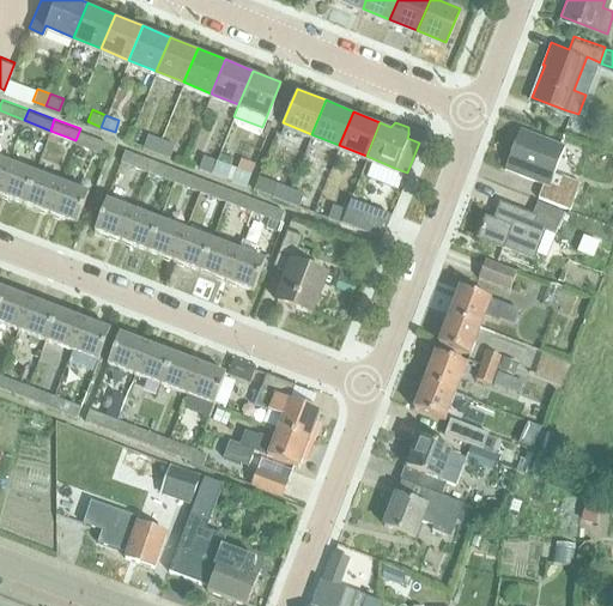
[(544,180),(539,193),(570,205),(581,179),(563,171),(562,173),(554,170),(564,143),(520,126),(505,165),(544,180)]
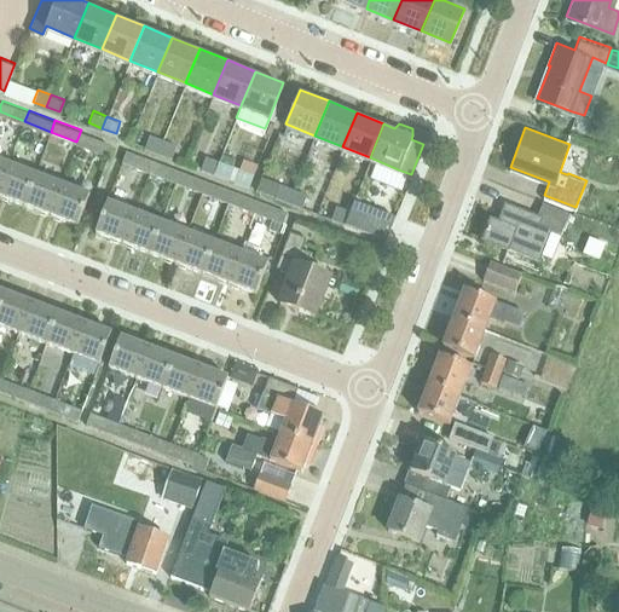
[(109,140),(81,130),(76,142),(104,151),(109,140)]
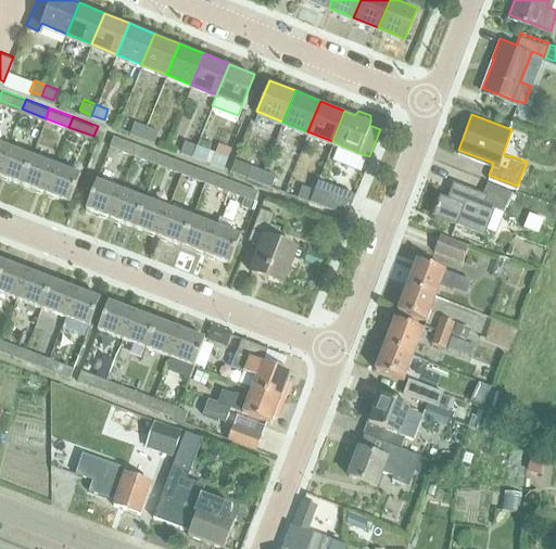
[(142,133),(147,123),(135,118),(130,129),(142,133)]
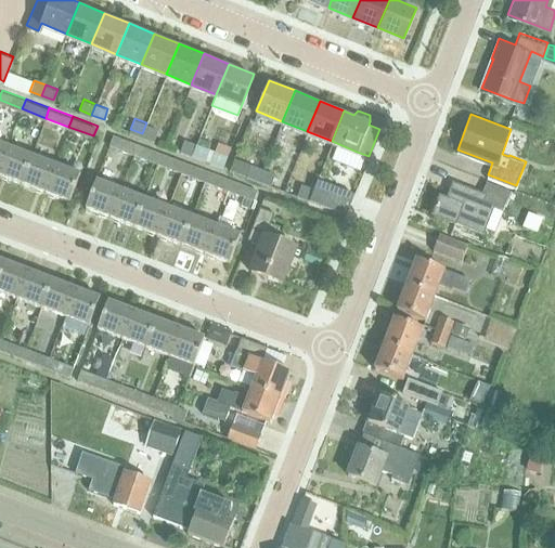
[(146,122),(142,133),(154,138),(158,127),(146,122)]
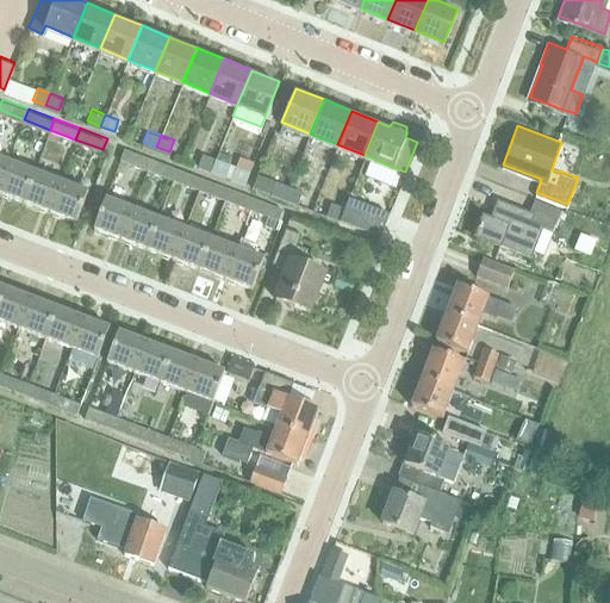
[(148,167),(151,155),(125,145),(120,156),(148,167)]
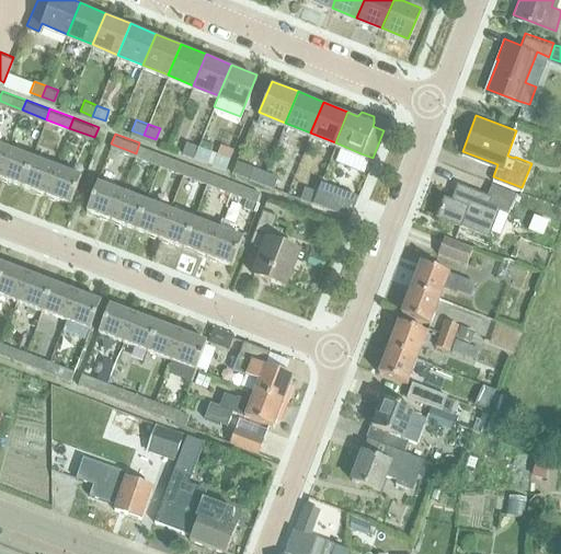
[(194,154),(198,143),(186,139),(182,150),(194,154)]
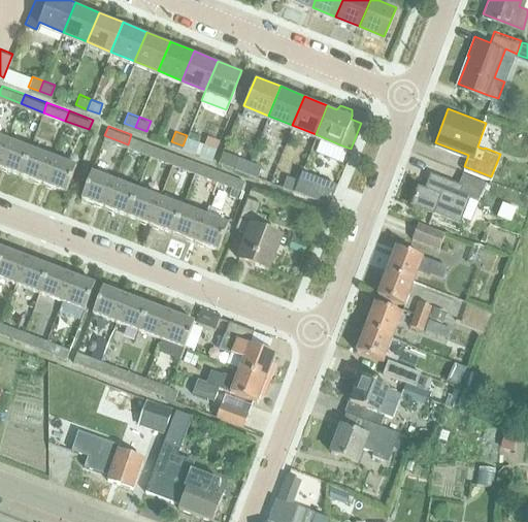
[(154,143),(131,134),(128,144),(150,153),(154,143)]
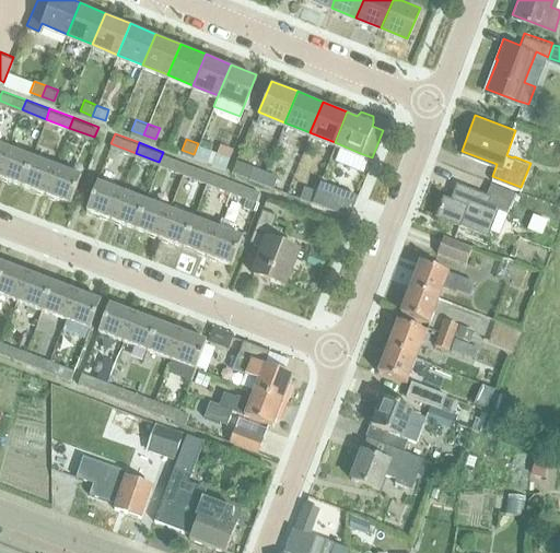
[(198,143),(194,154),(206,159),(210,148),(198,143)]
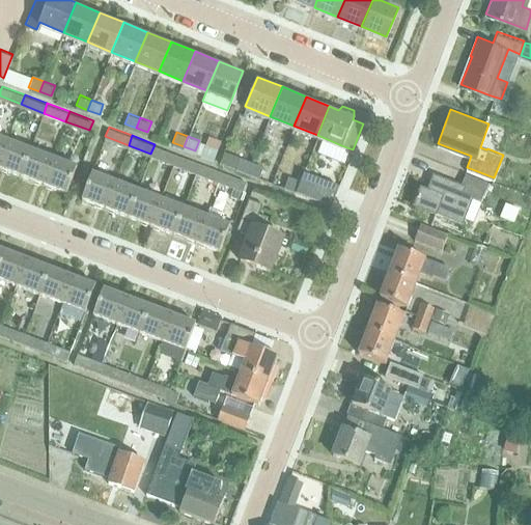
[(8,137),(0,158),(0,164),(21,172),(31,145),(8,137)]
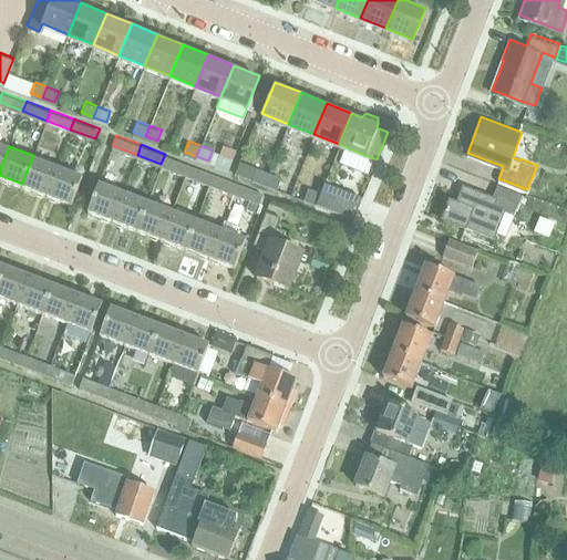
[(165,154),(161,164),(185,173),(189,163),(165,154)]
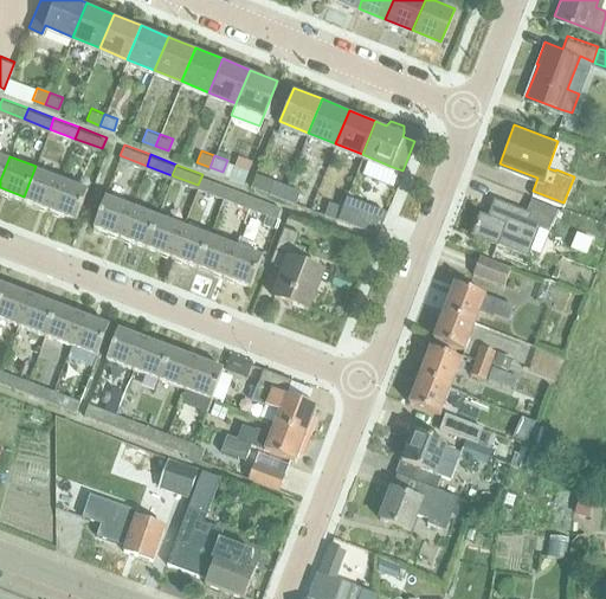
[(36,166),(24,197),(49,207),(60,175),(36,166)]
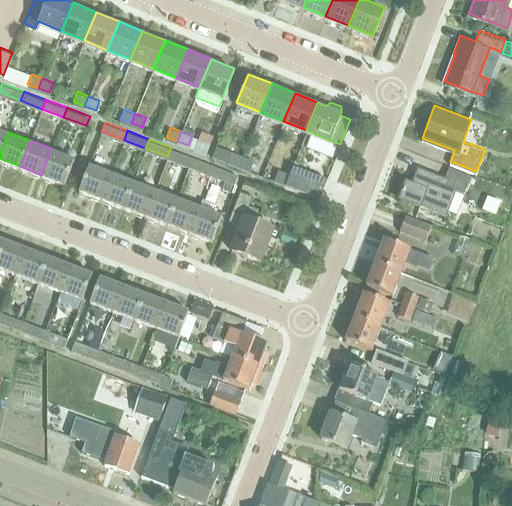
[(171,147),(167,156),(189,165),(192,155),(171,147)]
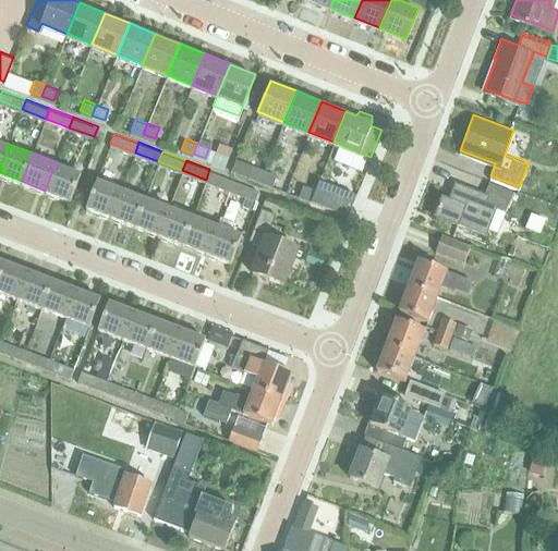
[(81,171),(56,161),(45,191),(70,199),(81,171)]
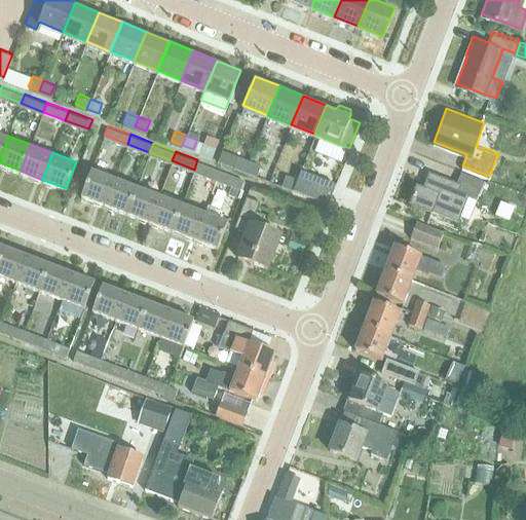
[(246,169),(250,158),(237,154),(234,164),(246,169)]
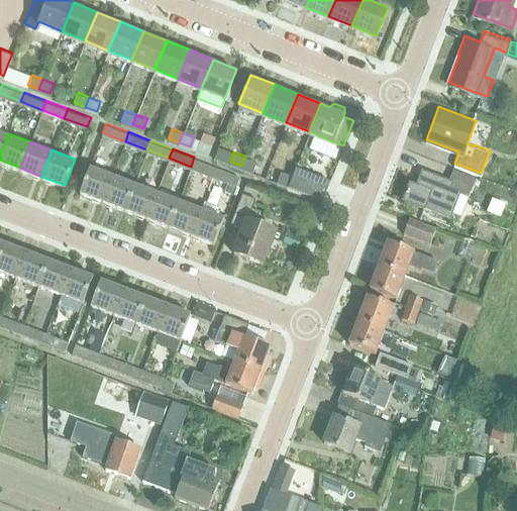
[(245,156),(241,166),(252,170),(255,160),(245,156)]
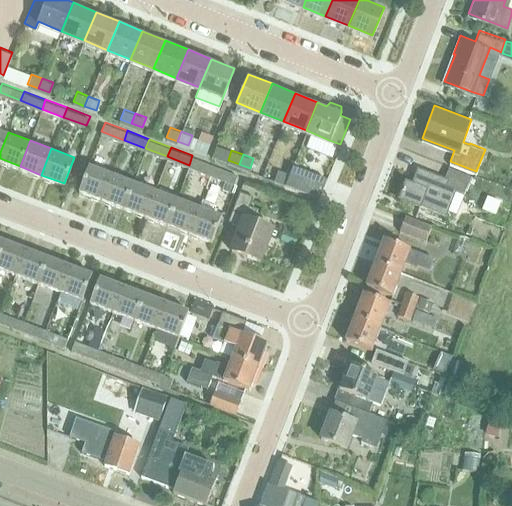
[(192,155),(189,165),(195,167),(211,173),(214,164),(192,155)]
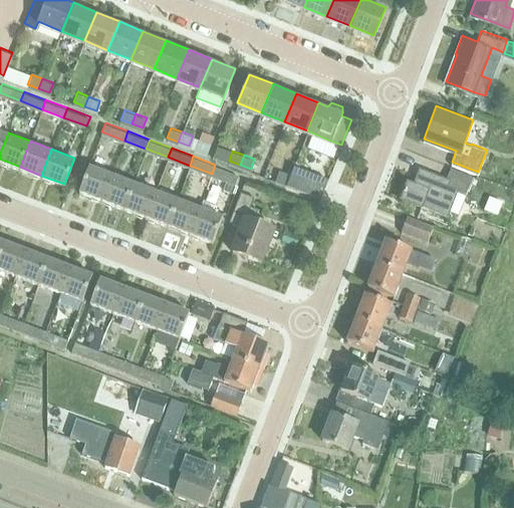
[(102,199),(112,172),(89,164),(79,190),(102,199)]
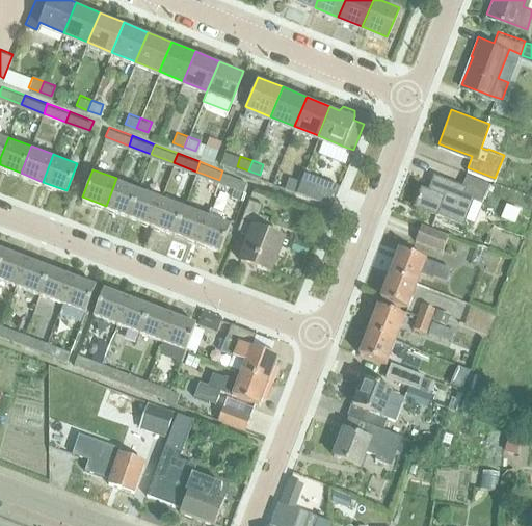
[(300,179),(296,189),(308,193),(331,203),(339,183),(315,174),(303,169),(300,179)]
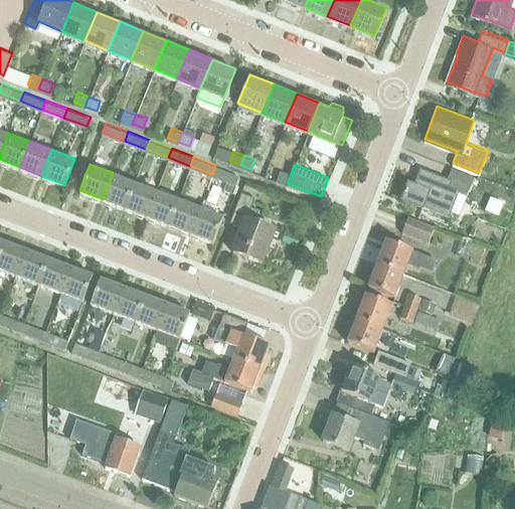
[(215,165),(212,174),(226,179),(223,187),(233,191),(236,183),(235,183),(238,173),(215,165)]
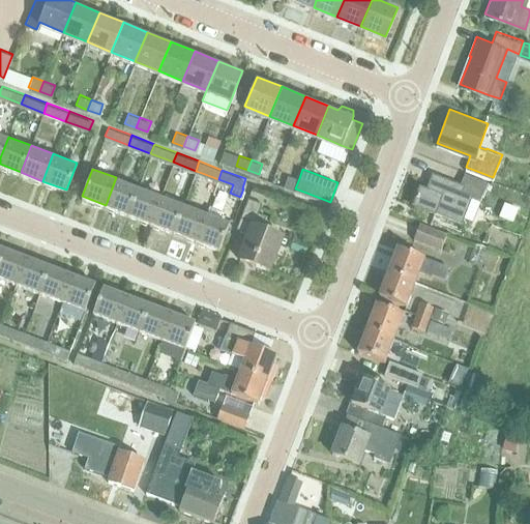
[(196,171),(193,179),(199,182),(202,173),(196,171)]
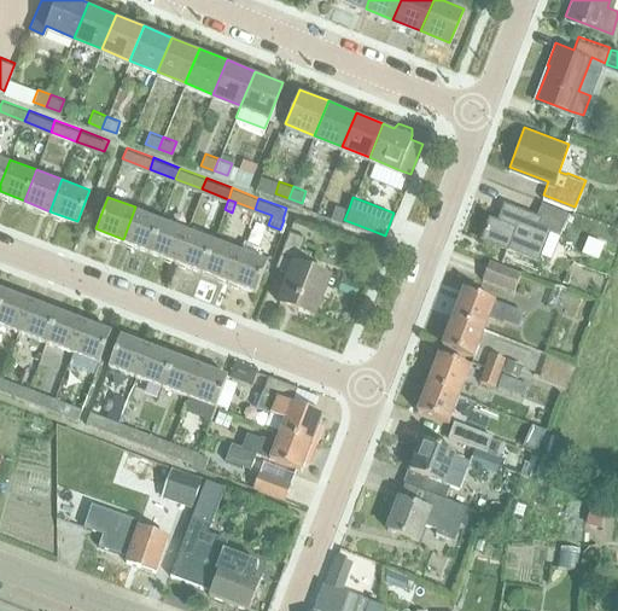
[(541,199),(536,213),(540,215),(537,221),(548,225),(553,227),(561,207),(541,199)]
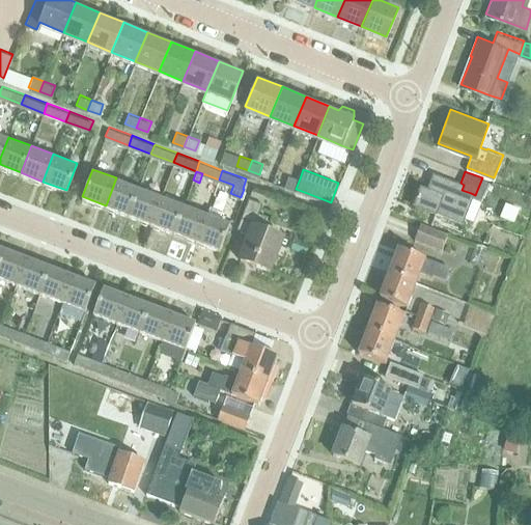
[(421,185),(415,202),(436,211),(460,221),(464,215),(473,219),(487,180),(482,177),(475,195),(471,193),(462,190),(464,185),(460,183),(434,173),(428,188),(421,185)]
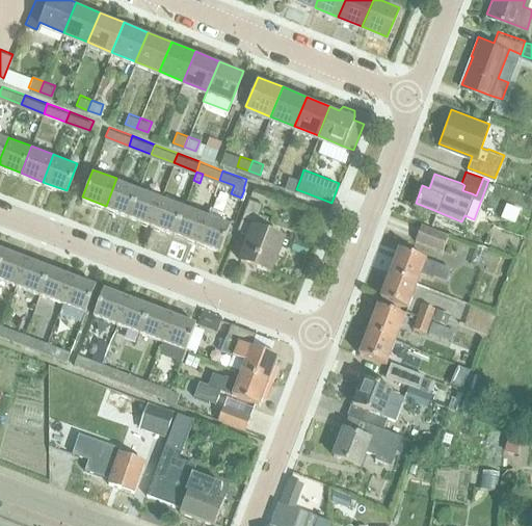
[(296,189),(300,179),(289,175),(285,185),(296,189)]
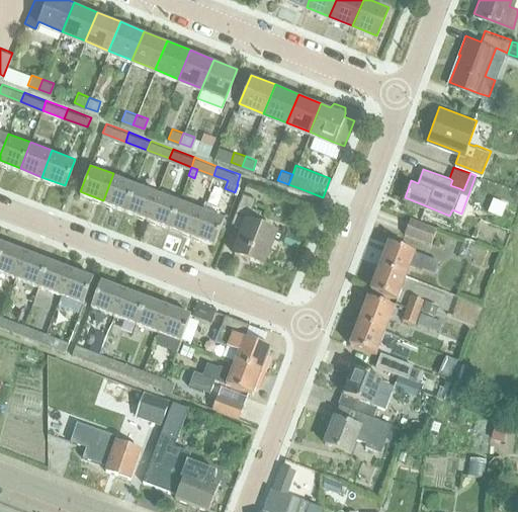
[(135,182),(113,173),(103,200),(124,208),(135,182)]
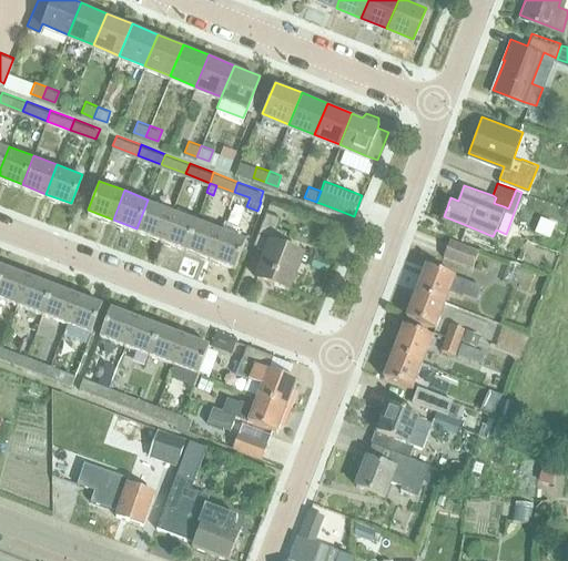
[(148,200),(137,228),(161,237),(172,208),(148,200)]
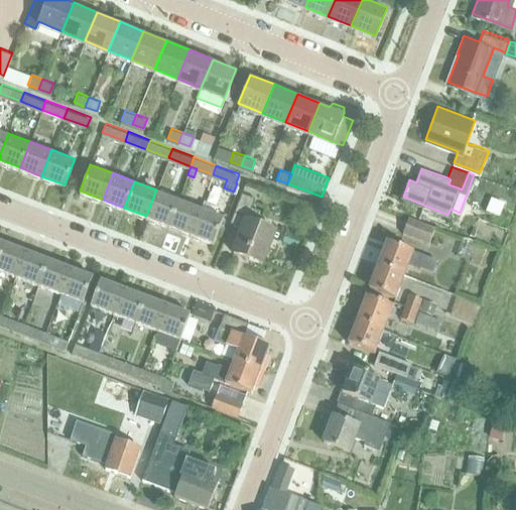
[(178,198),(156,189),(146,216),(168,225),(178,198)]
